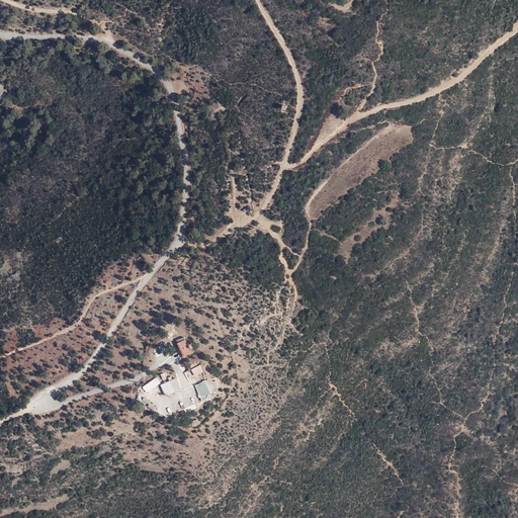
[(186,341),(179,344),(184,357),(191,354),(186,341)]
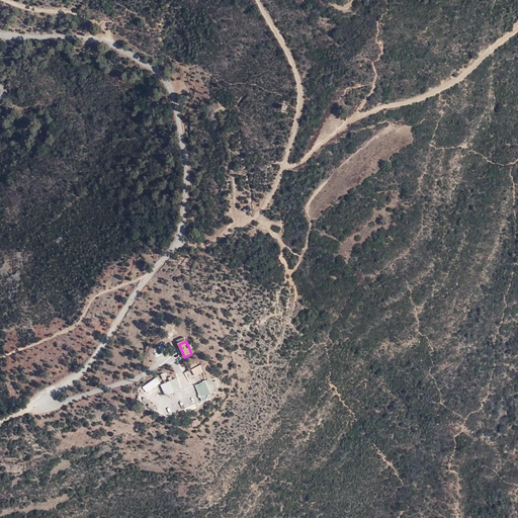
[(202,371),(200,364),(191,369),(194,375),(202,371)]
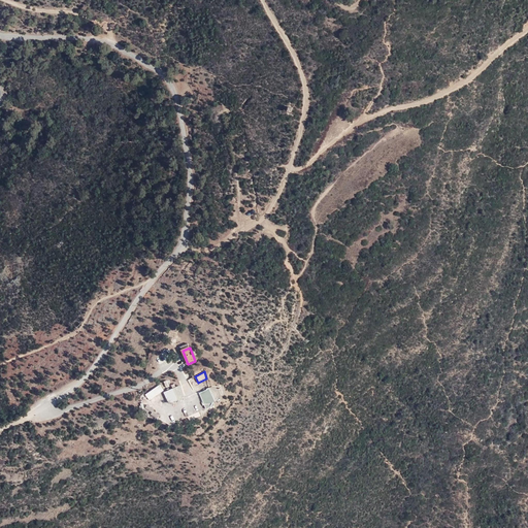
[(164,391),(160,385),(145,394),(150,400),(164,391)]
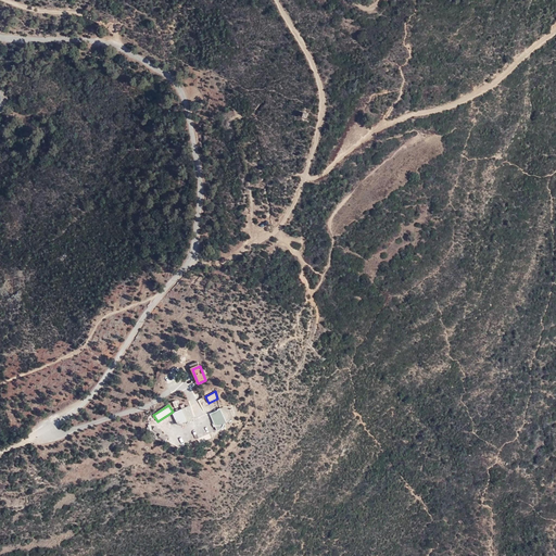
[(189,405),(173,413),(177,425),(193,417),(189,405)]
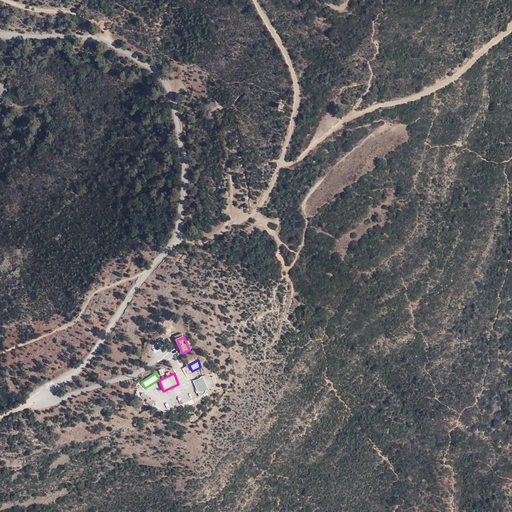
[(208,389),(203,376),(200,377),(200,378),(193,381),(200,397),(207,393),(206,390),(208,389)]
